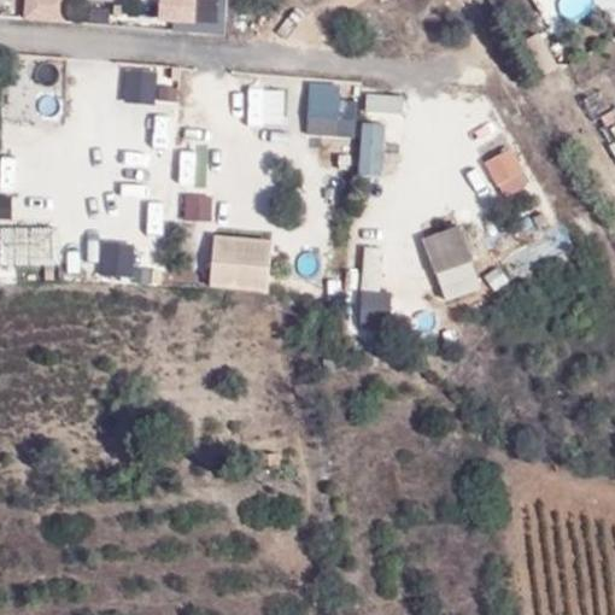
[(22,0),(23,19),(64,19),(64,0),(22,0)]
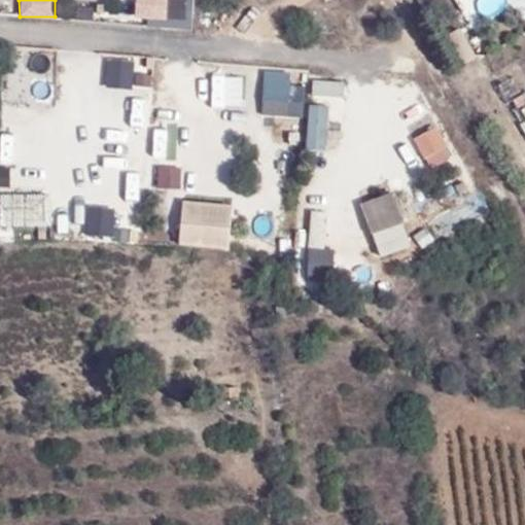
[(135,0),(135,26),(190,28),(190,0),(135,0)]
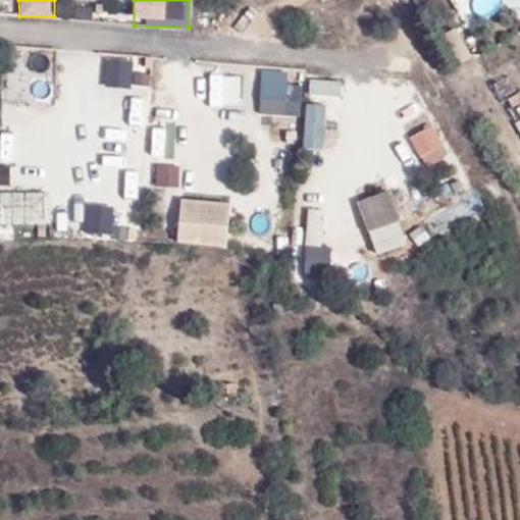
[(105,87),(151,87),(151,56),(105,56),(105,87)]
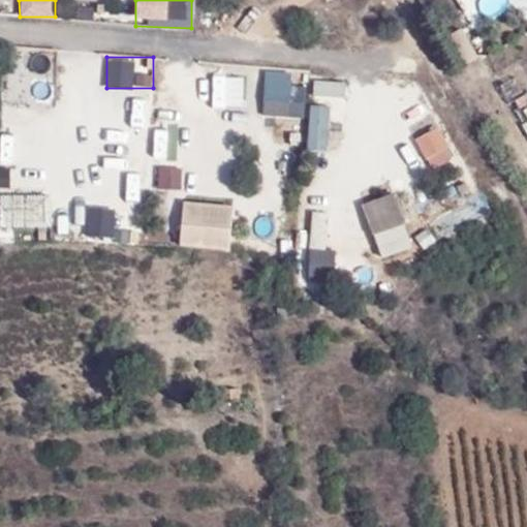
[(312,78),(298,147),(330,153),(344,84),(312,78)]
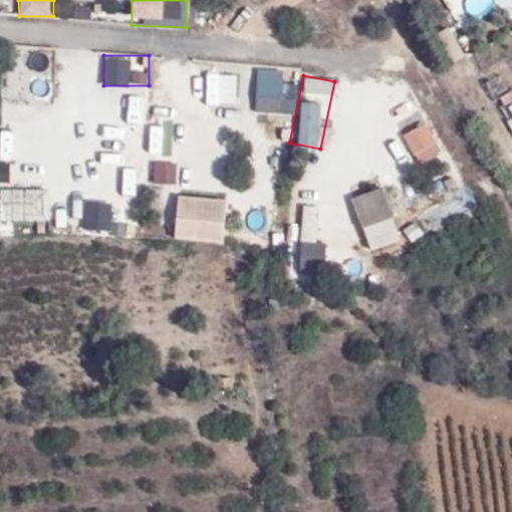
[(254,97),(253,110),(283,112),(284,100),(254,97)]
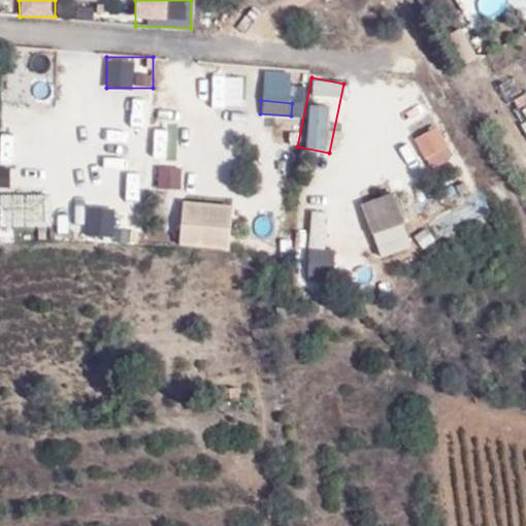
[(411,139),(429,171),(453,157),(434,126),(411,139)]
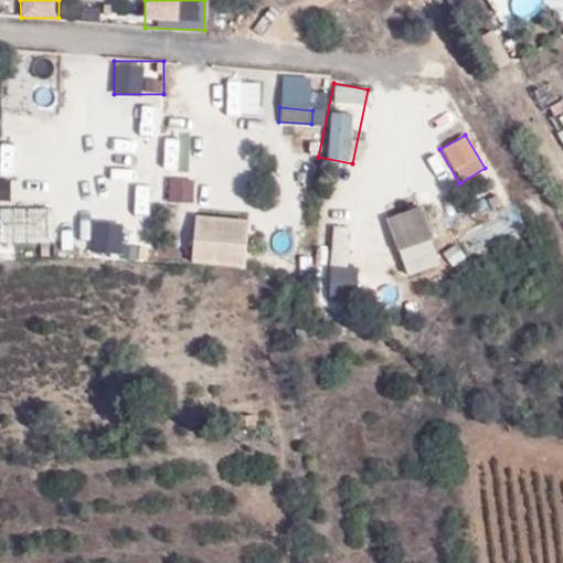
[(9,141),(6,174),(42,178),(45,145),(9,141)]
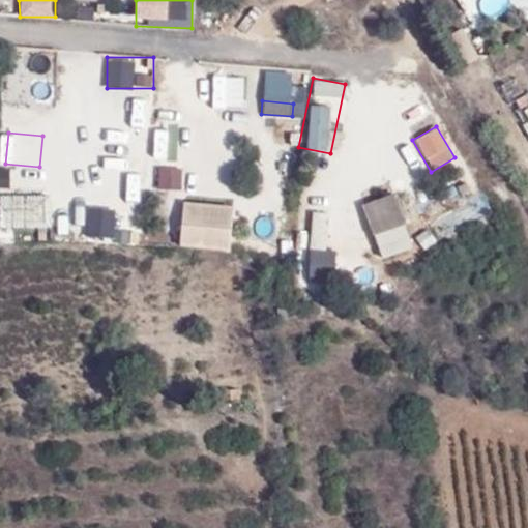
[(185,189),(183,167),(155,169),(156,192),(185,189)]
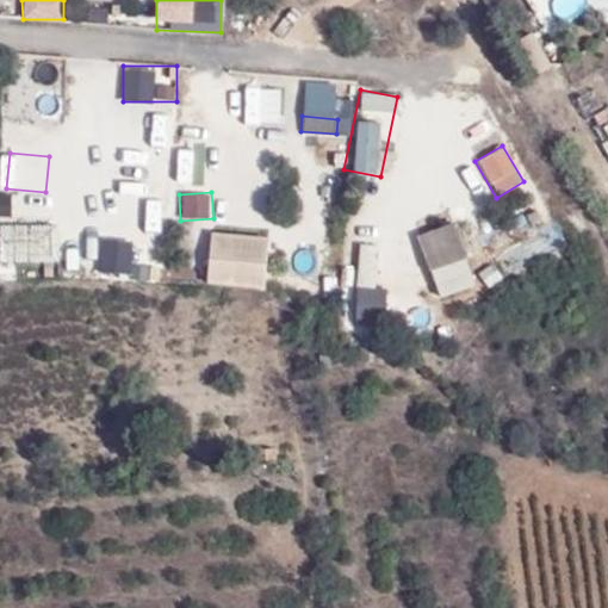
[(456,221),(416,234),(438,298),(477,285),(456,221)]
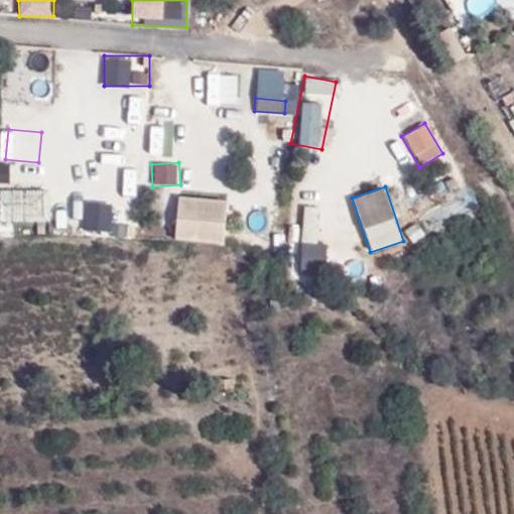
[(0,223),(48,223),(48,190),(0,190),(0,223)]
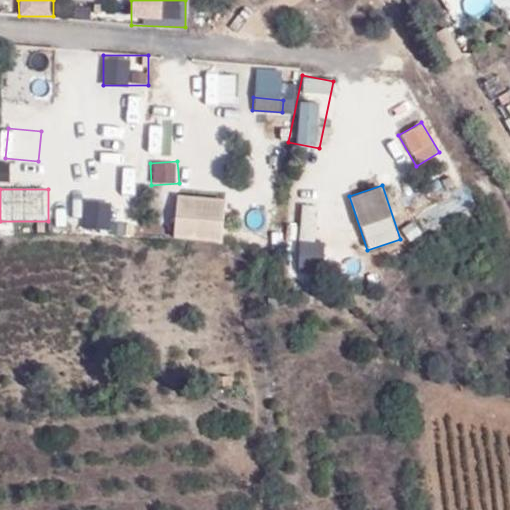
[(221,244),(226,199),(177,193),(172,238),(221,244)]
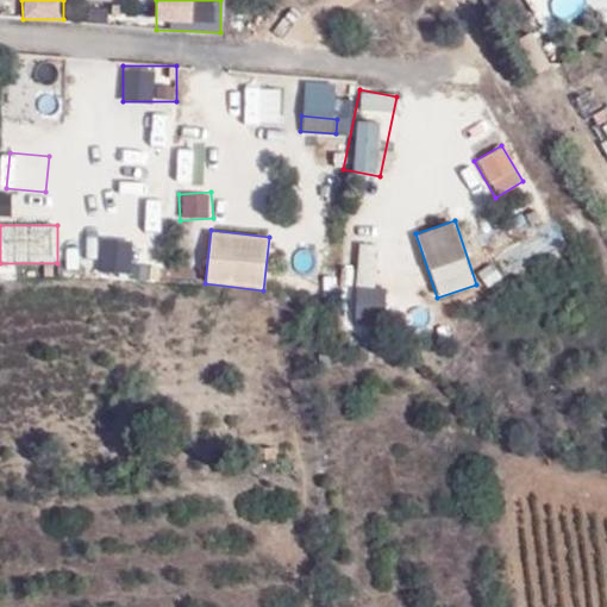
[(97,275),(155,281),(156,268),(135,266),(137,241),(100,237),(97,275)]
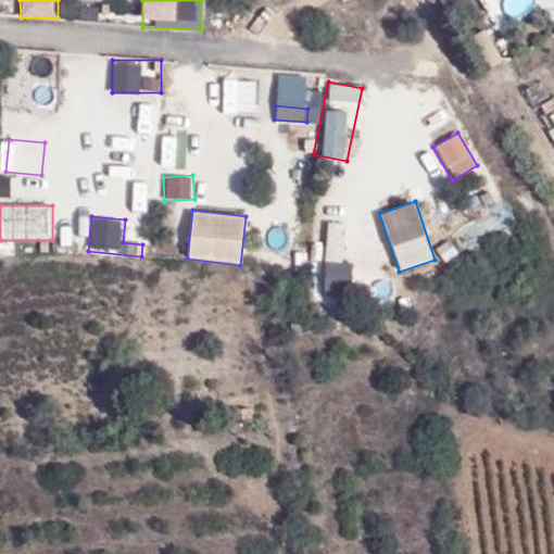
[(350,303),(347,272),(311,274),(314,306),(350,303)]
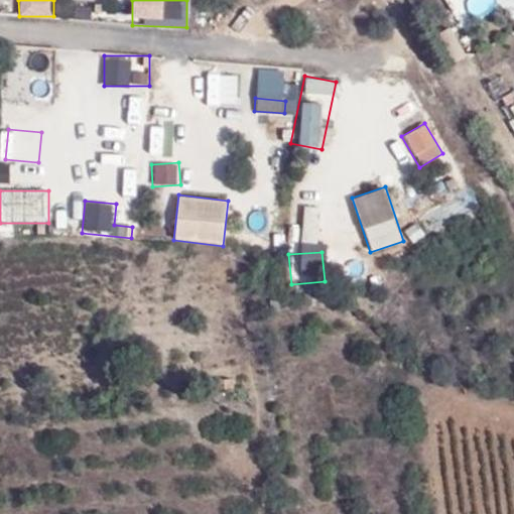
[(279,312),(277,302),(268,303),(270,313),(279,312)]
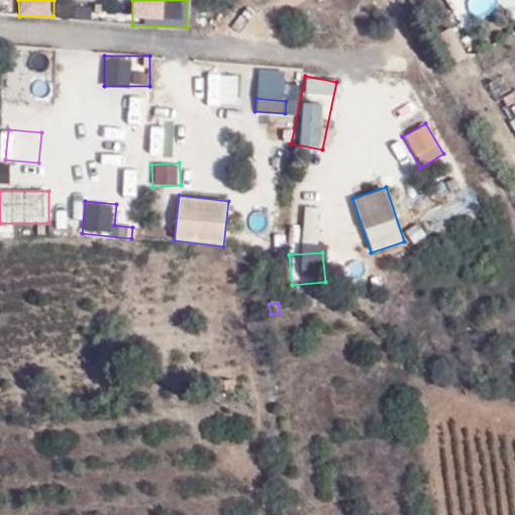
[(233,394),(232,383),(215,385),(216,396),(233,394)]
